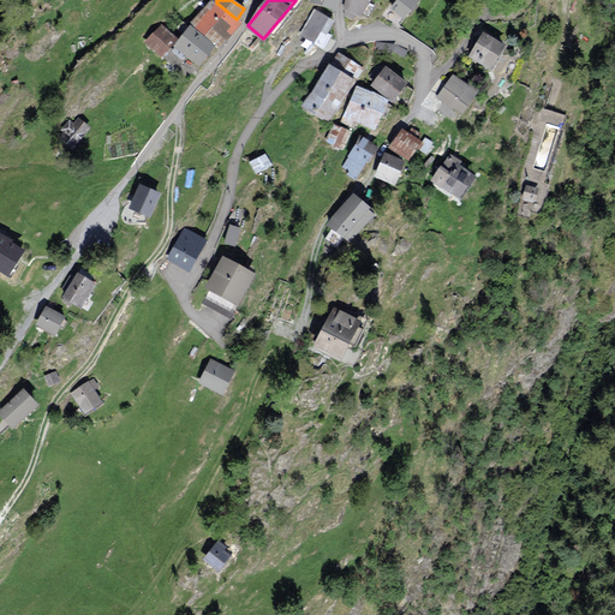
[(398,0),(390,10),(405,21),(421,0),(398,0)]
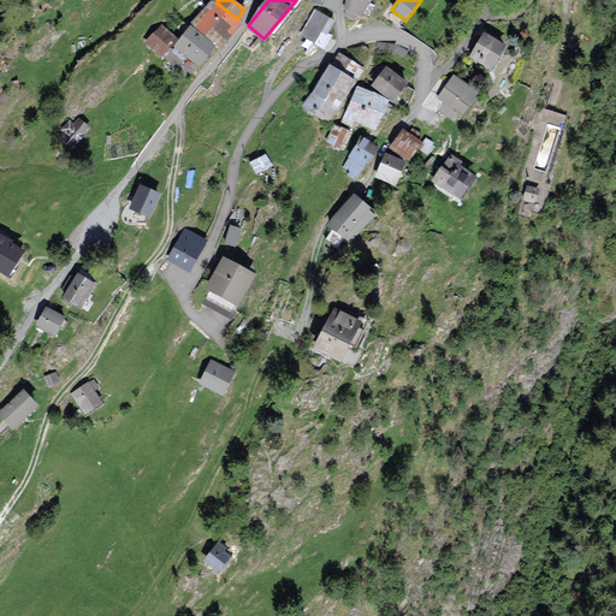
[(237,22),(213,3),(194,25),(218,46),(237,22)]
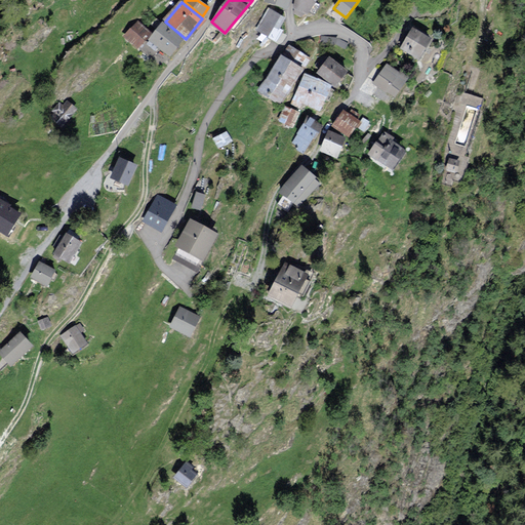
[(283,18),(270,10),(257,32),(277,41),(281,30),(283,18)]
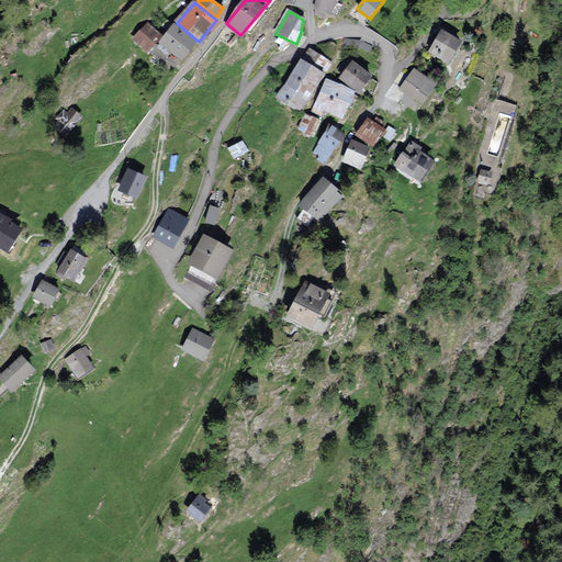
[(147,25),(135,37),(147,49),(159,38),(147,25)]
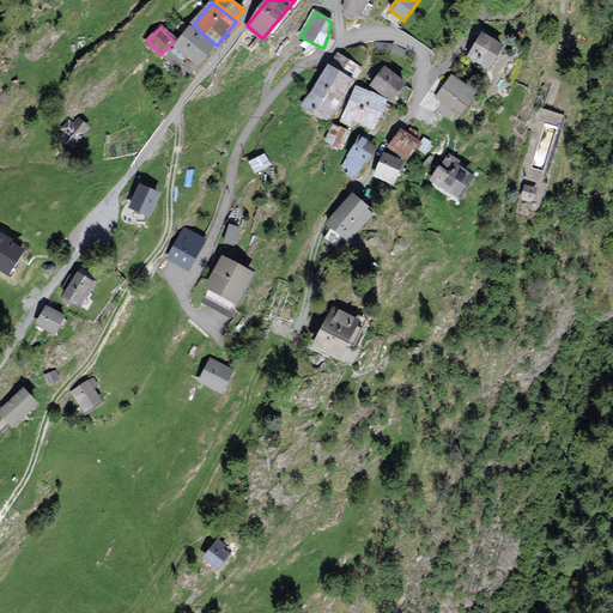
[(195,28),(180,46),(201,64),(217,46),(195,28)]
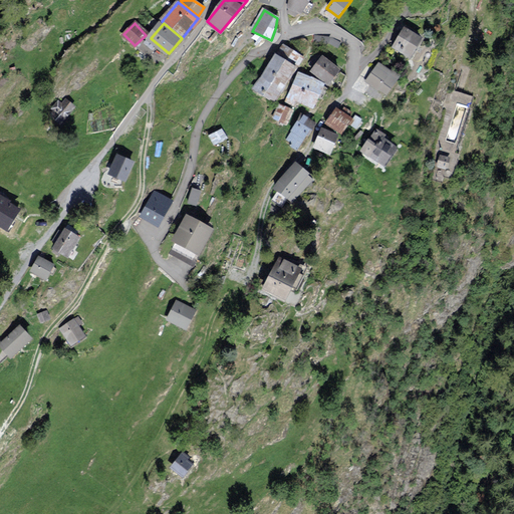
[(404,25),(392,47),(411,58),(423,36),(404,25)]
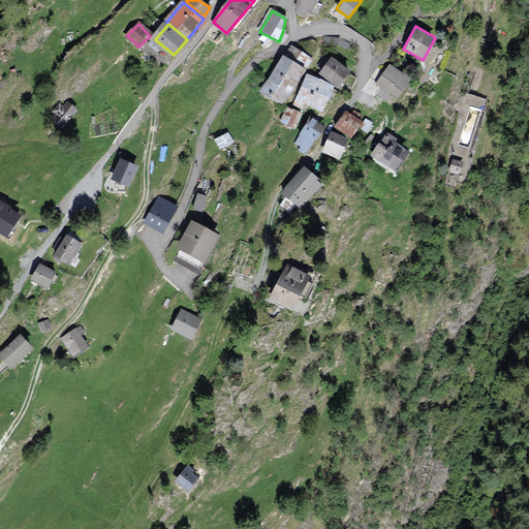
[(291,47),(261,89),(282,104),(312,61),(291,47)]
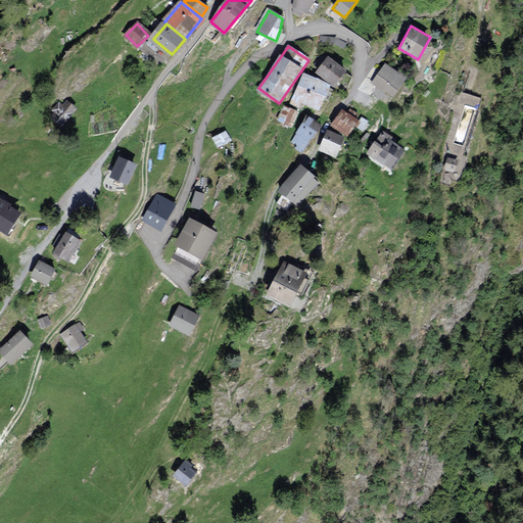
[(344,69),(327,55),(315,69),(332,83),(344,69)]
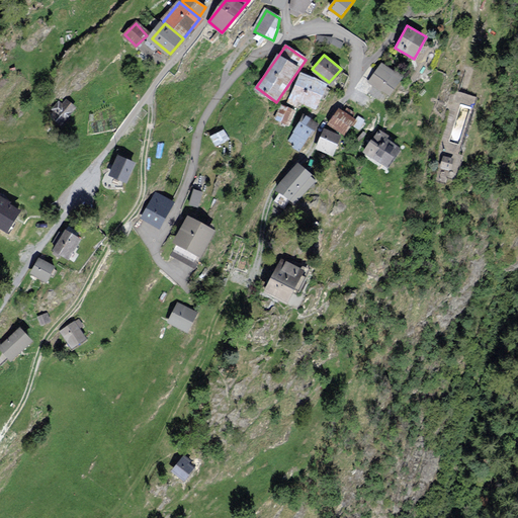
[(384,64),(369,83),(382,93),(384,92),(396,77),(399,74),(384,64)]
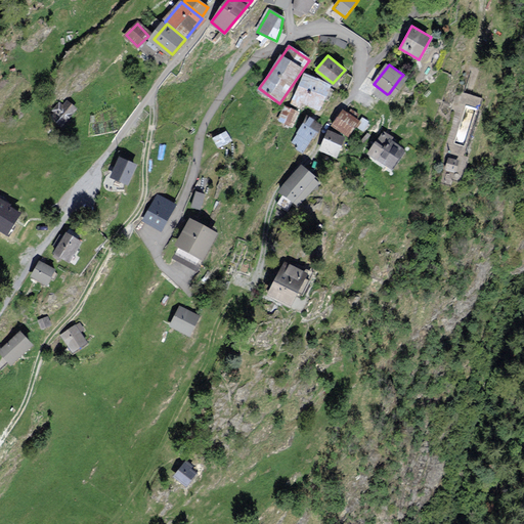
[(304,74),(290,101),(299,106),(300,103),(318,113),(332,88),(304,74)]
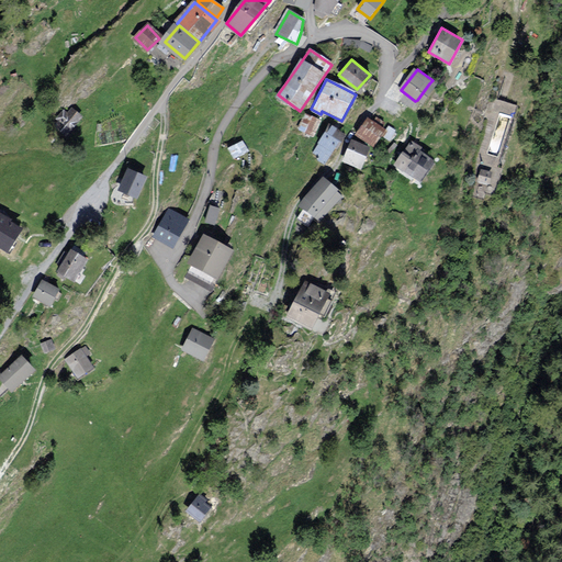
[(439,91),(429,83),(417,100),(426,107),(439,91)]
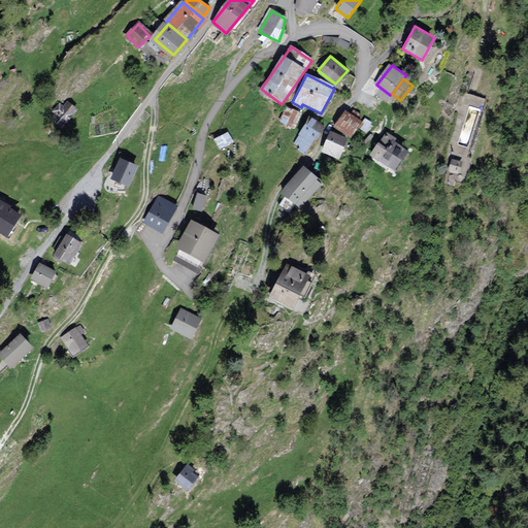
[(65,105),(60,101),(52,111),(60,119),(58,122),(65,128),(69,124),(71,125),(75,120),(73,119),(79,111),(68,101),(65,105)]
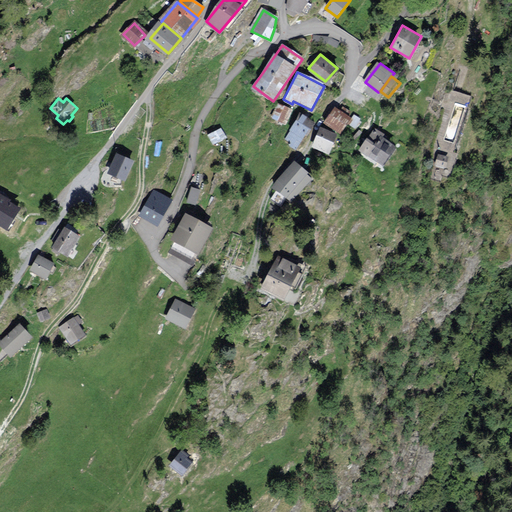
[(280,104),(273,118),(284,124),(292,109),(280,104)]
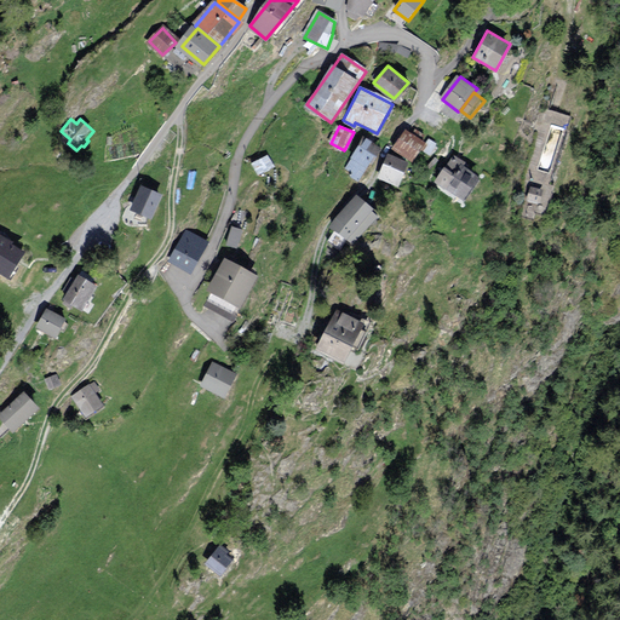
[(407,132),(395,149),(409,159),(422,142),(407,132)]
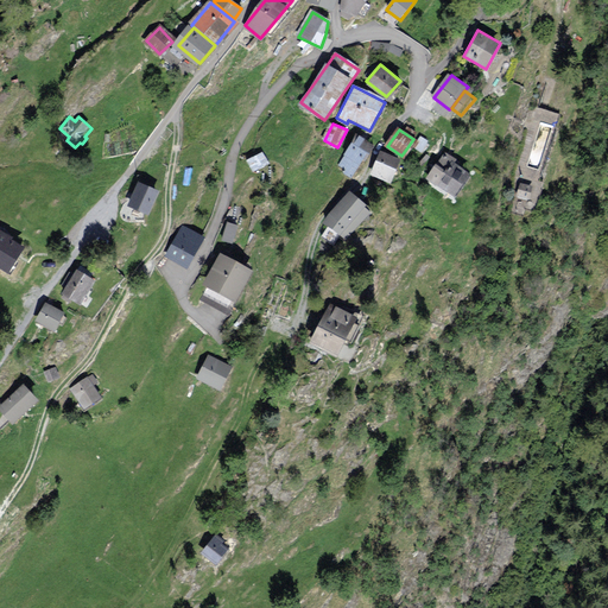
[(352,144),(340,163),(346,166),(343,171),(352,176),(361,159),(365,162),(374,147),(359,138),(354,146),(352,144)]
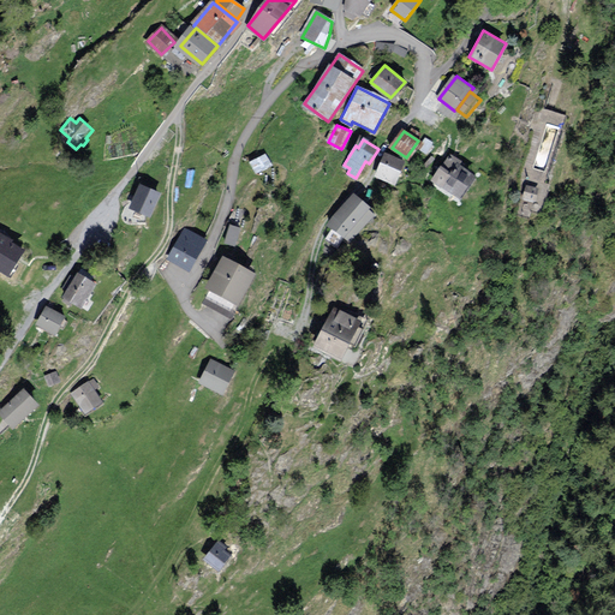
[(257,172),(273,163),(266,151),(250,160),(257,172)]
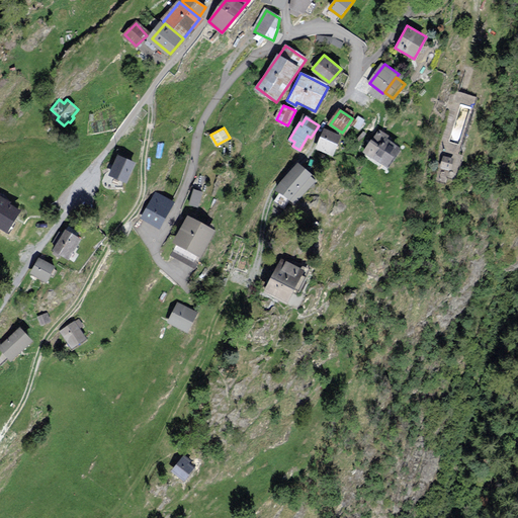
[(379,131),(365,152),(386,166),(398,150),(389,143),(392,139),(379,131)]
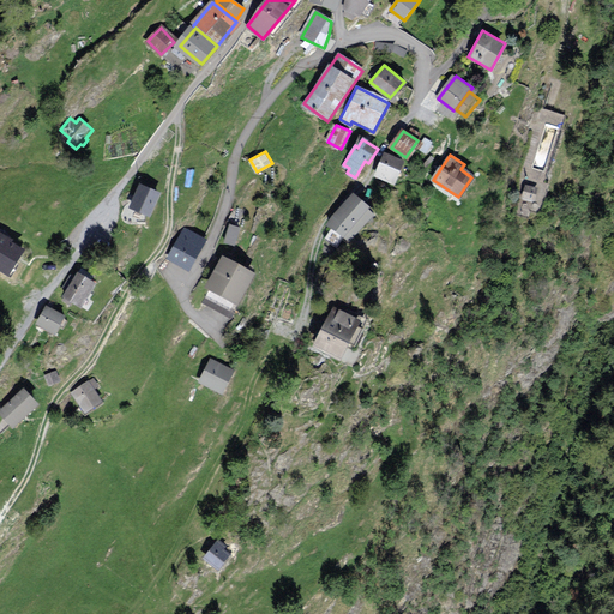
[(386,156),(379,173),(396,180),(403,163),(386,156)]
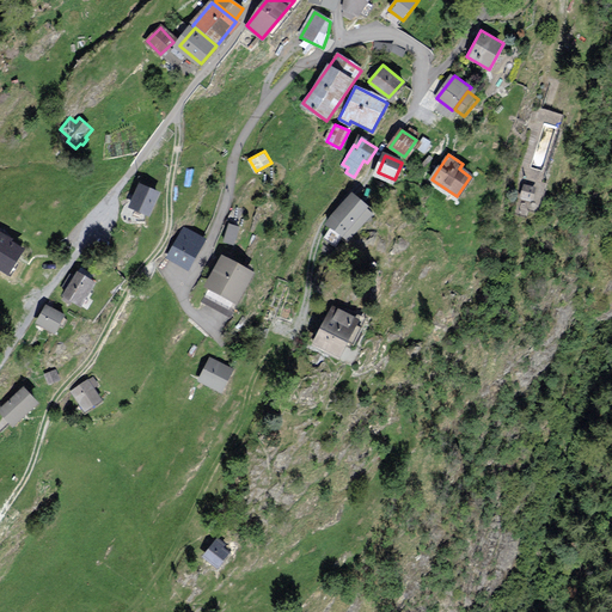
[(138,182),(130,204),(153,212),(160,189),(138,182)]
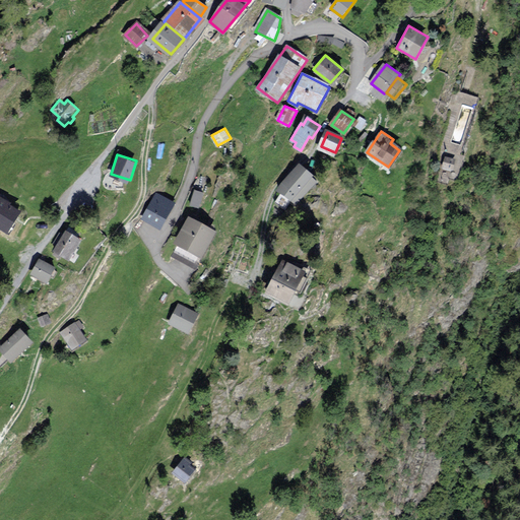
[(455,160),(445,157),(443,168),(452,170),(455,160)]
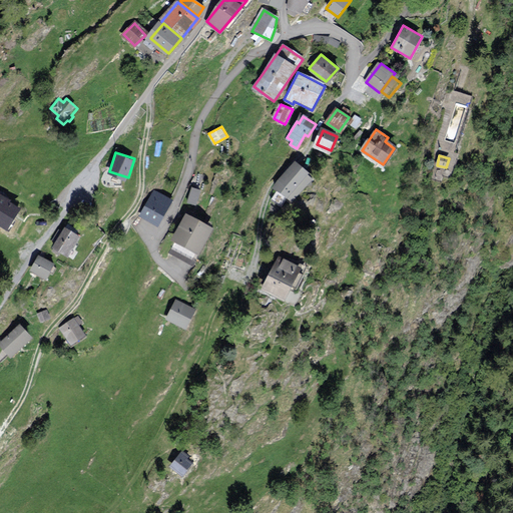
[(297,164),(273,199),(289,209),(312,174),(297,164)]
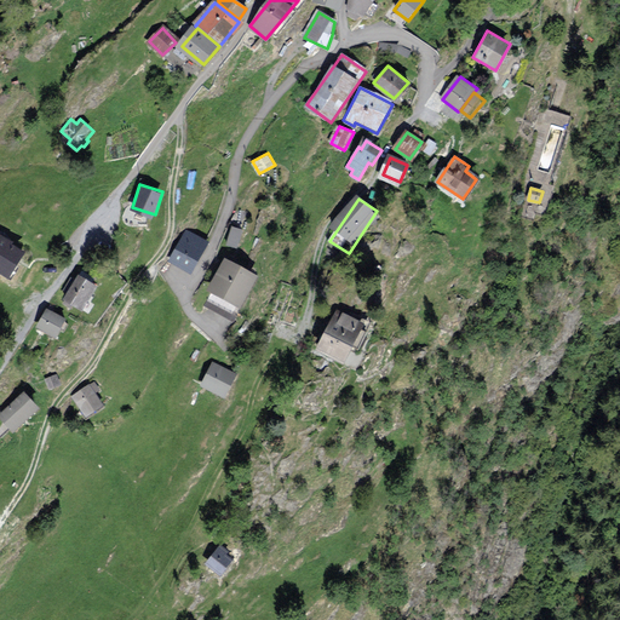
[(239,246),(244,228),(233,224),(227,242),(239,246)]
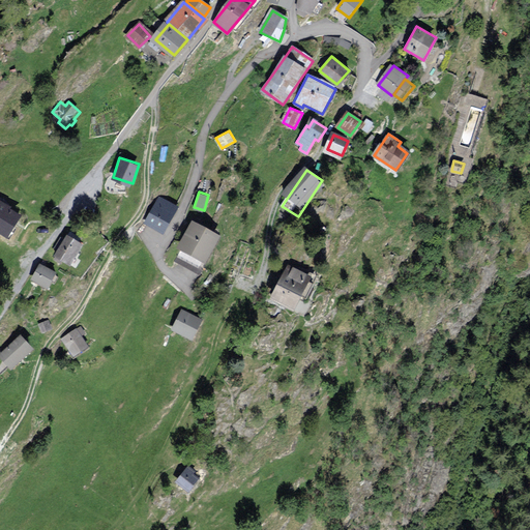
[(157,196),(144,223),(165,232),(177,205),(157,196)]
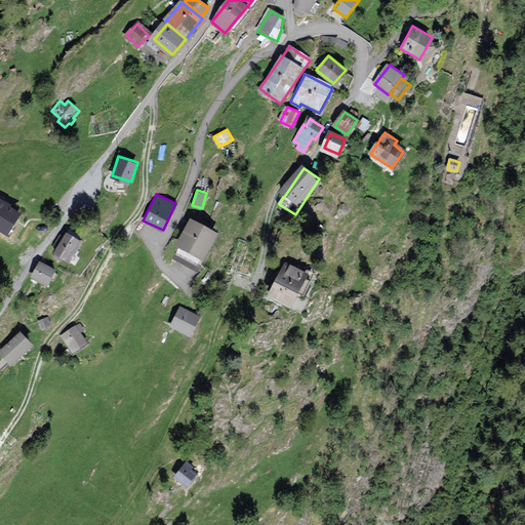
[(0,196),(0,229),(8,234),(23,210),(0,196)]
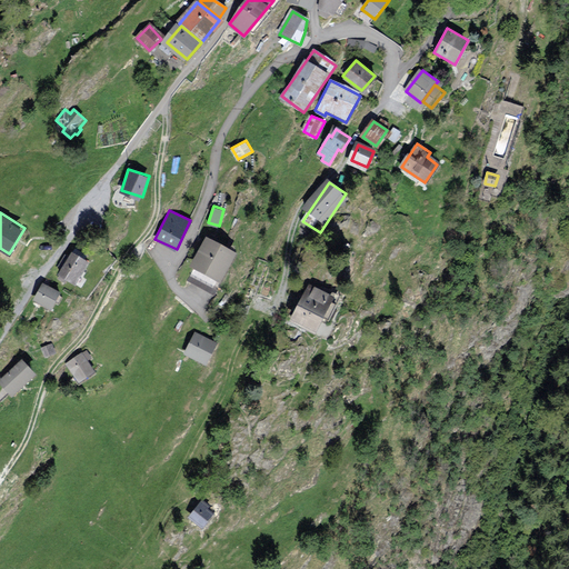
[(232,253),(210,240),(191,275),(213,287),(232,253)]
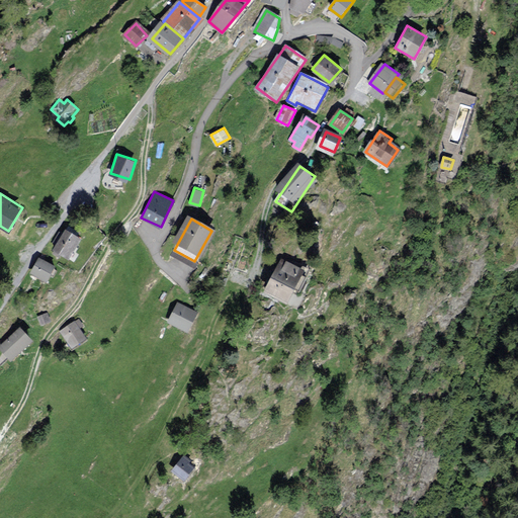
[(66,226),(54,250),(73,259),(85,235),(66,226)]
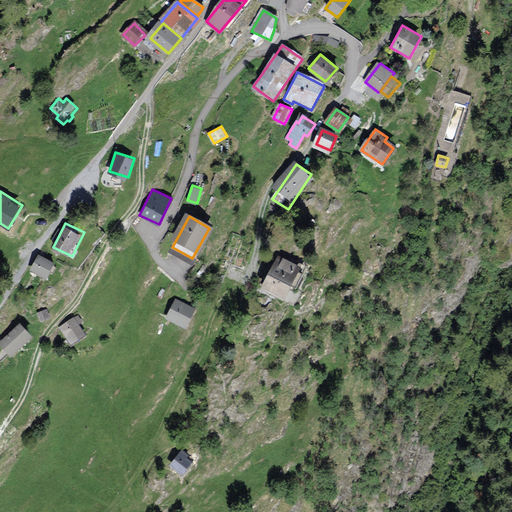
[(40,253),(32,269),(48,278),(57,262),(40,253)]
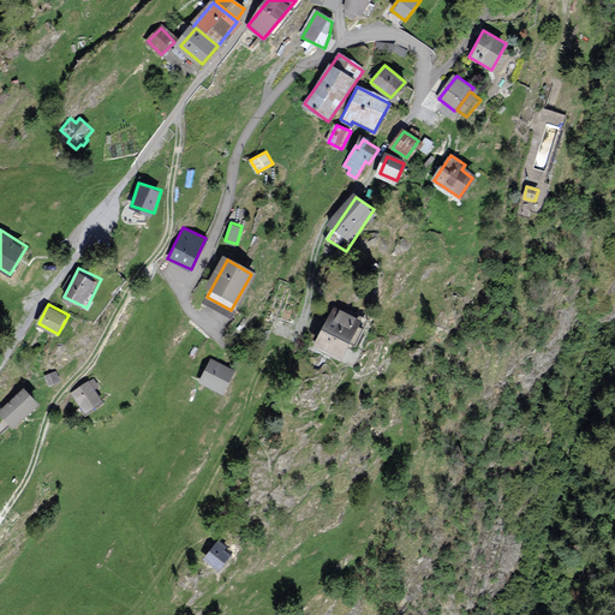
[(332,305),(314,345),(344,358),(362,318),(332,305)]
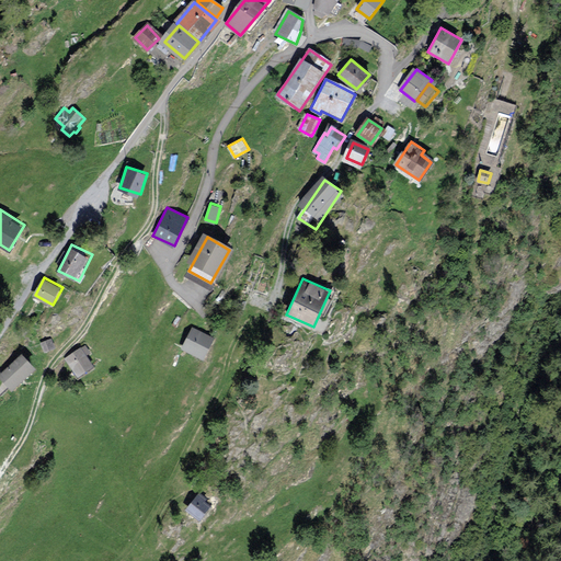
[(194,328),(183,351),(206,362),(217,338),(194,328)]
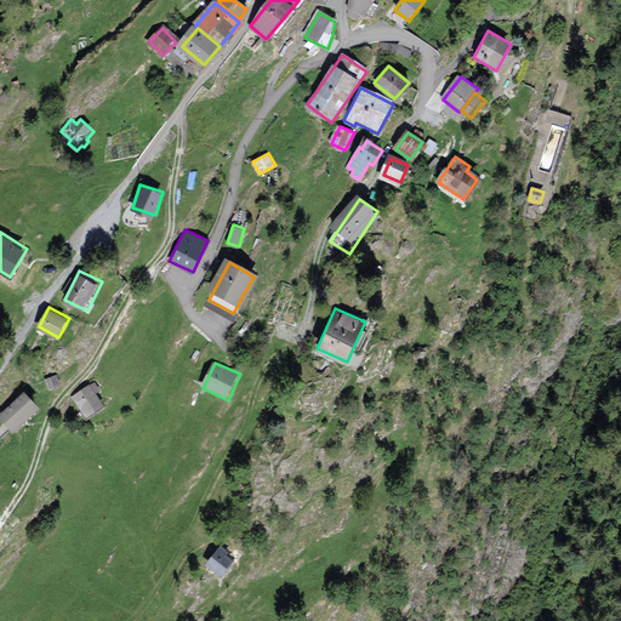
[(58,374),(46,379),(51,389),(63,385),(58,374)]
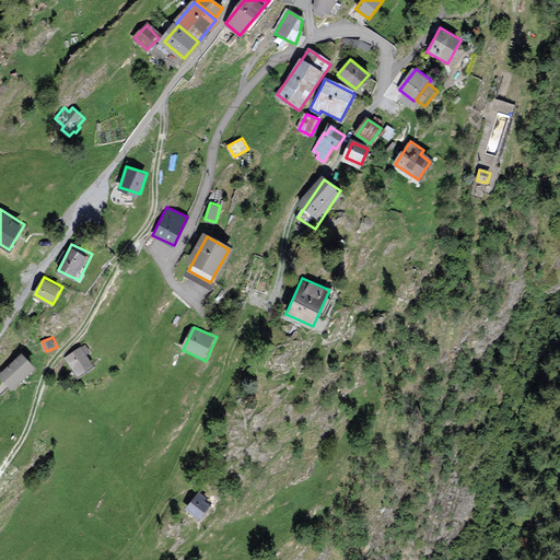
[(86,343),(66,358),(79,376),(96,364),(90,354),(93,352),(86,343)]
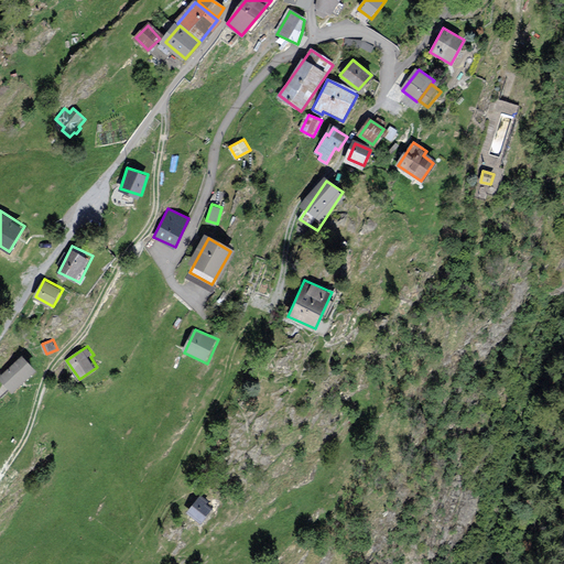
[(22,354),(0,377),(0,378),(13,391),(36,368),(22,354)]
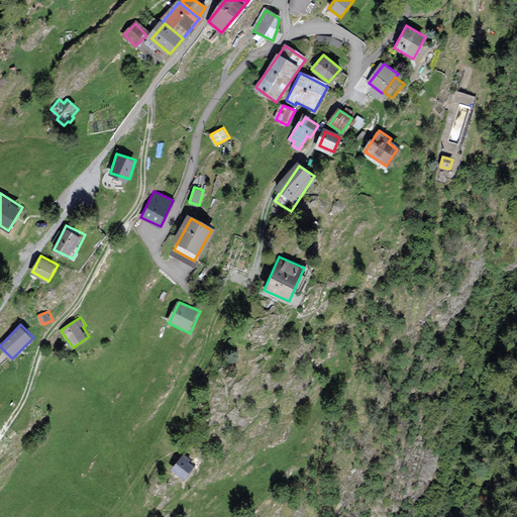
[(184,451),(170,470),(184,481),(199,461),(184,451)]
